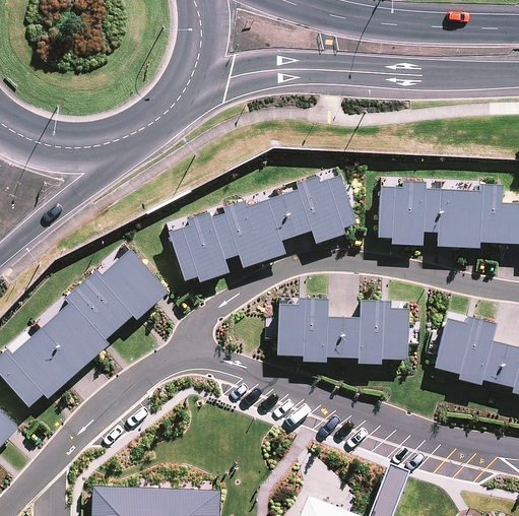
[(357,223),(339,174),(320,181),(318,175),(295,182),(297,189),(247,205),(245,199),(222,207),(224,212),(211,216),(209,211),(186,218),(188,224),(169,231),(183,281),(197,276),(199,282),(230,272),(224,258),(238,254),(243,267),(285,253),(281,240),(311,231),(316,244),(345,234),(343,229),(357,223)]
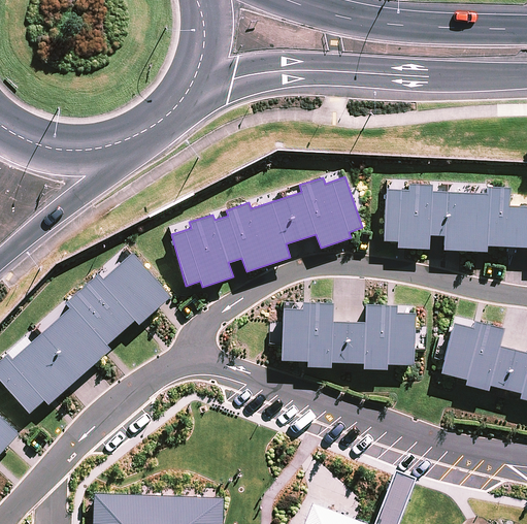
[(526,205),(508,204),(509,187),(486,185),(485,192),(431,190),(431,184),(407,183),(407,190),(385,188),(383,240),(397,241),(396,248),(429,249),(429,235),(443,235),(442,250),(487,252),(487,246),(526,248),(526,205)]
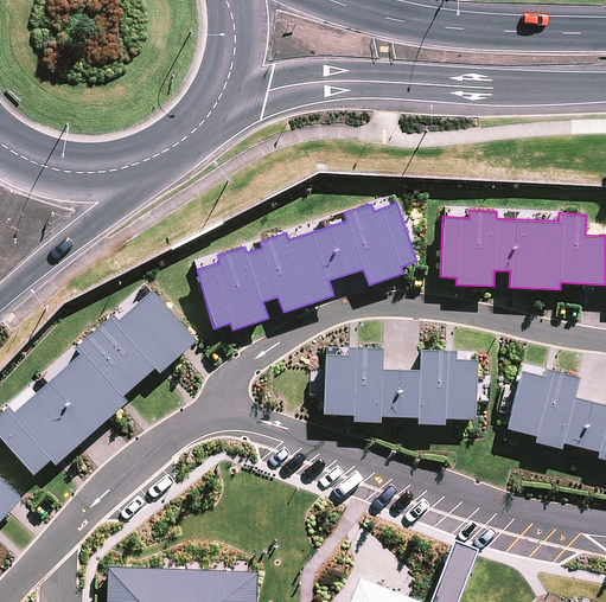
[(154,367),(159,372),(197,340),(152,289),(119,319),(113,313),(72,346),(80,353),(36,392),(30,385),(0,411),(0,436),(33,474),(51,459),(56,465),(128,401),(123,396),(154,367)]
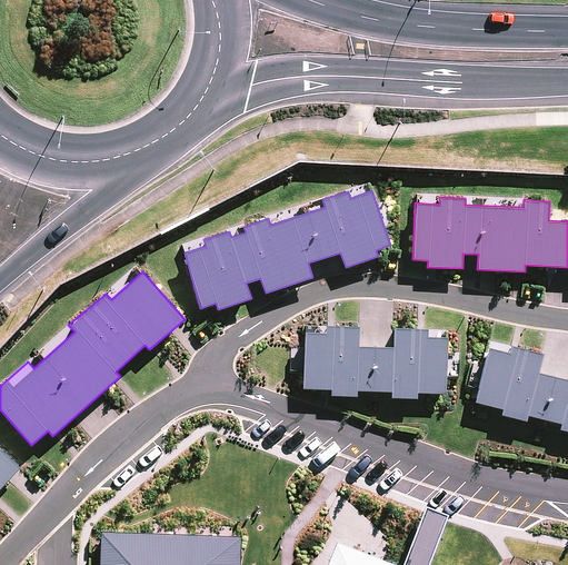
[(417,392),(446,394),(446,376),(455,377),(456,355),(447,355),(447,336),(427,335),(427,328),(394,327),(392,346),(358,345),(359,326),(326,324),(325,331),(305,330),(302,388),(330,389),(330,395),(357,396),(357,390),(390,392),(390,397),(417,398),(417,392)]
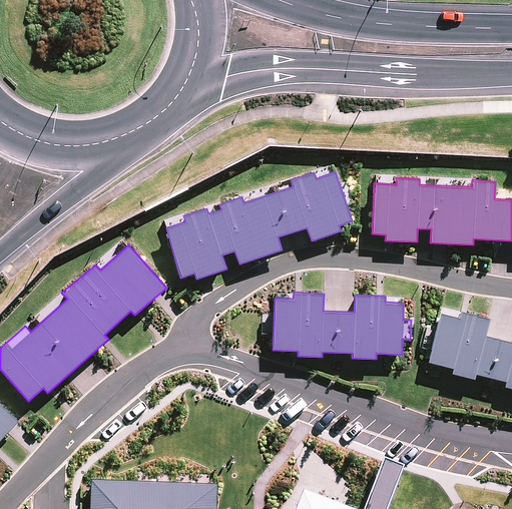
[(458,317),(440,312),(428,363),(452,369),(451,373),(474,379),(475,374),(504,382),(504,387),(511,389),(511,342),(485,335),(489,318),(460,311),(458,317)]
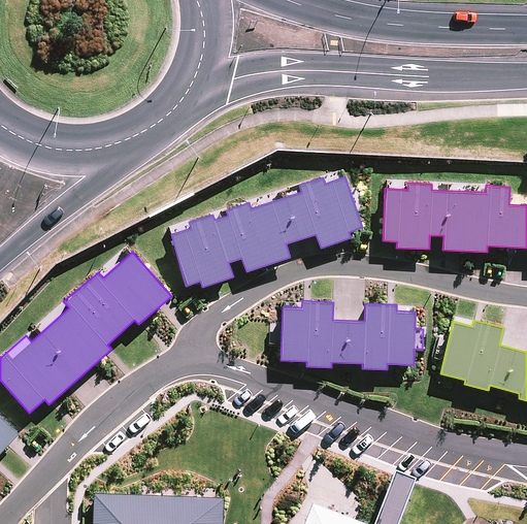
[(0,453),(19,432),(0,415),(0,453)]
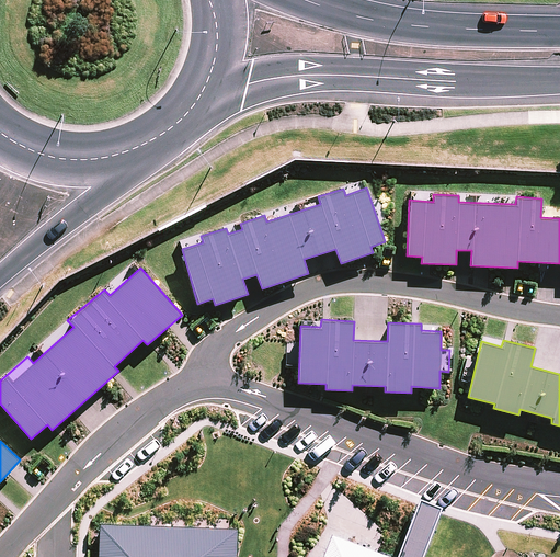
[(423,556),(442,507),(419,498),(396,556),(392,556),(331,532),(321,556),(423,556)]
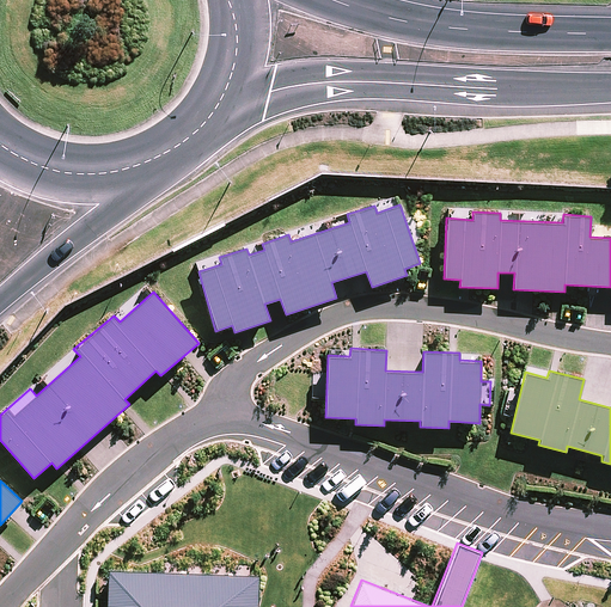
[(257,606),(258,576),(109,570),(107,606),(257,606)]
